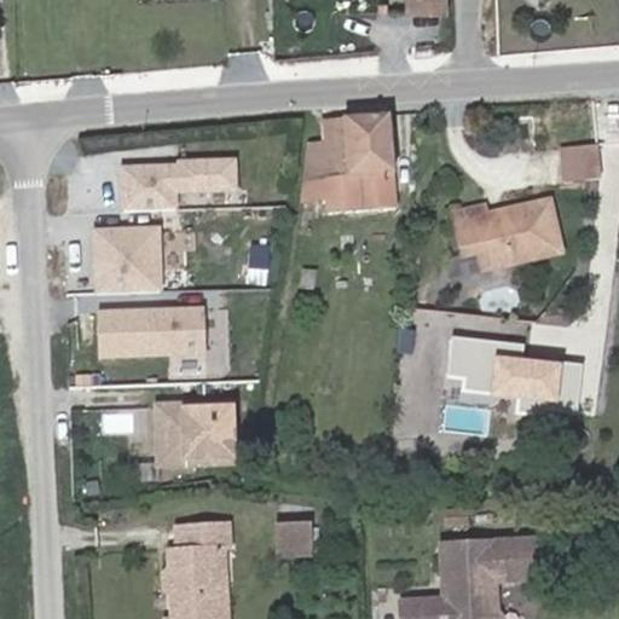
[(405,0),(406,21),(439,19),(438,0),(405,0)]
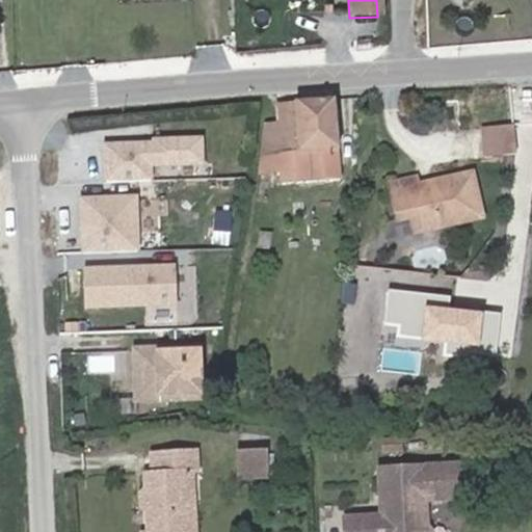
[(274,179),(330,170),(318,90),(263,98),(265,111),(273,169),(274,179)]
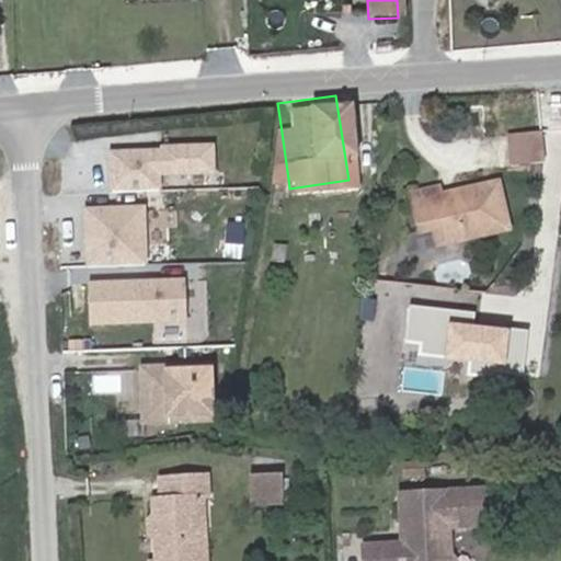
[(273,181),(288,179),(279,117),(265,118),(273,181)]
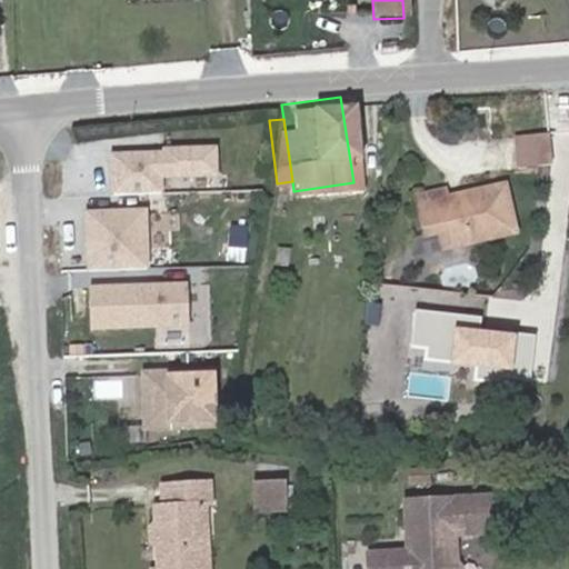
[(537,122),(502,123),(503,155),(539,153),(537,122)]
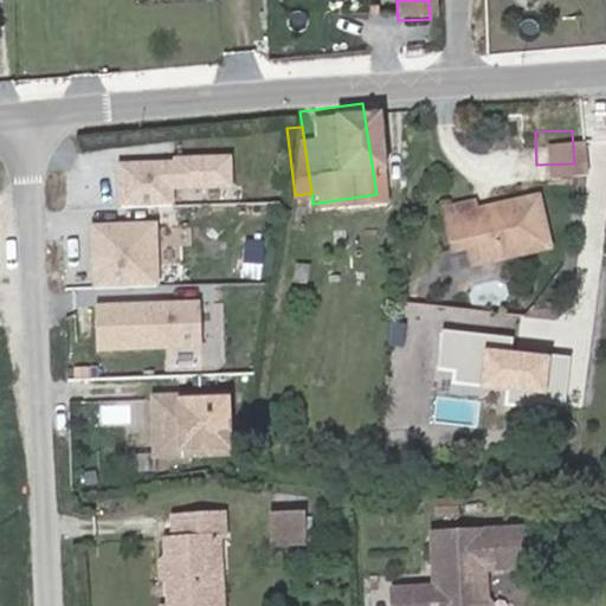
[(174,160),(117,161),(118,207),(176,205),(176,191),(233,189),(232,154),(175,156),(174,160)]
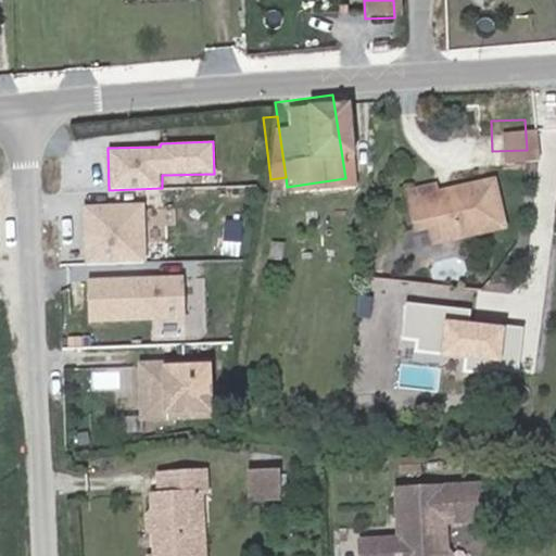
[(421,172),(402,174),(403,177),(392,178),(399,214),(413,212),(415,228),(488,214),(479,168),(422,179),(421,172)]
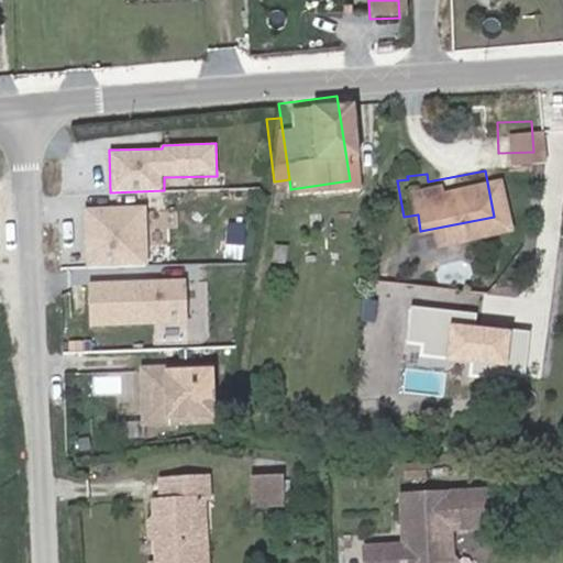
[(147,206),(84,208),(86,269),(148,266),(147,206)]
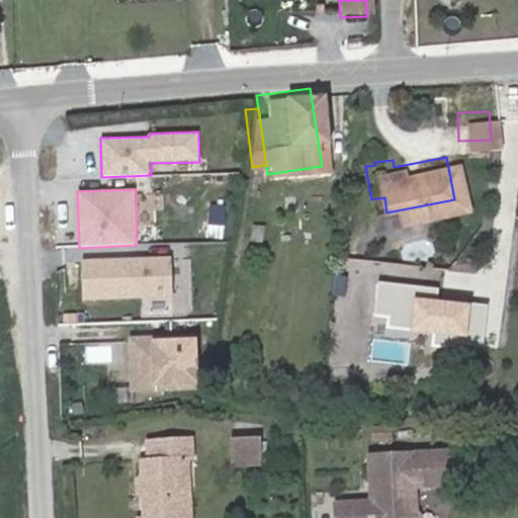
[(172,257),(83,259),(85,299),(175,298),(172,257)]
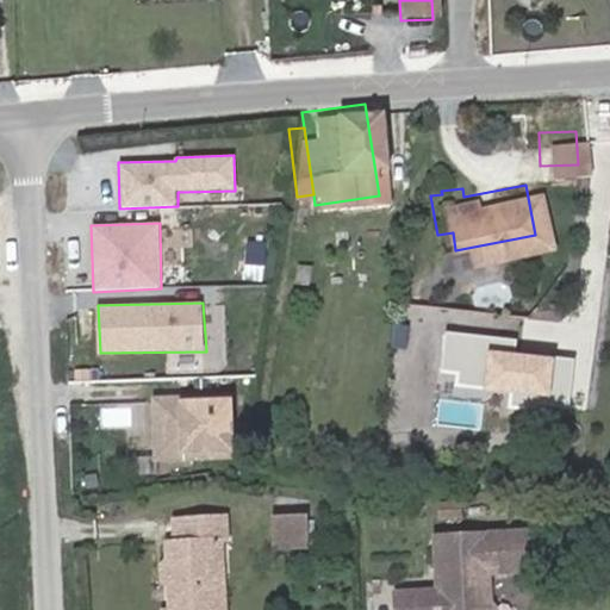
[(229,447),(225,390),(154,394),(157,452),(229,447)]
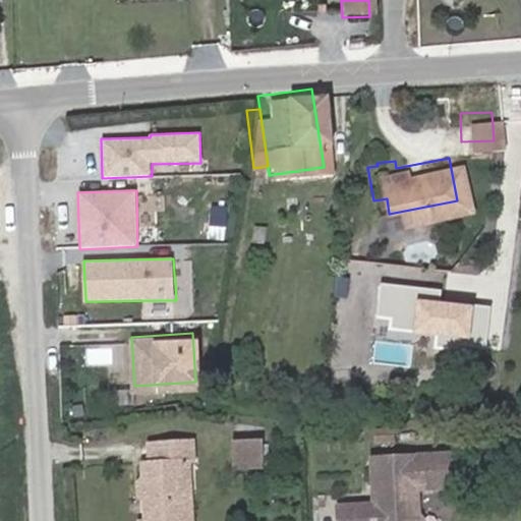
[(192,520),(192,517),(184,518),(183,462),(192,462),(195,462),(194,442),(153,444),(155,459),(147,461),(148,480),(142,480),(143,493),(147,493),(149,519),(142,519),(141,520),(192,520)]
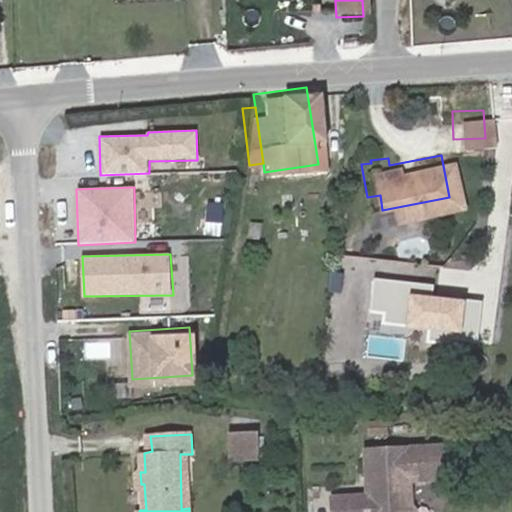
[(231,440),(233,460),(262,457),(260,437),(231,440)]
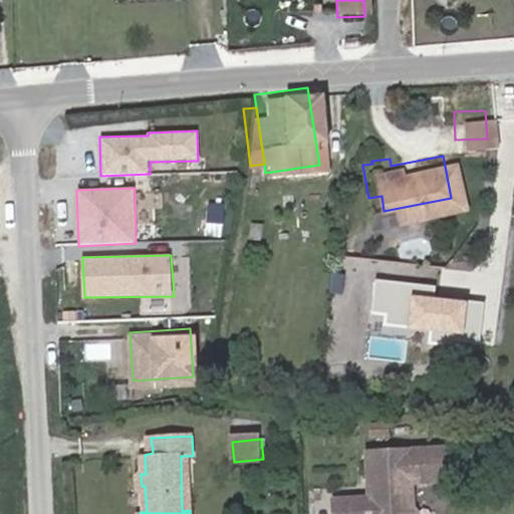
[(409,504),(407,486),(399,487),(398,478),(406,477),(440,475),(436,443),(361,448),(363,479),(371,478),(373,488),(363,489),(364,493),(325,497),(326,513),(414,513),(413,506),(409,504)]
